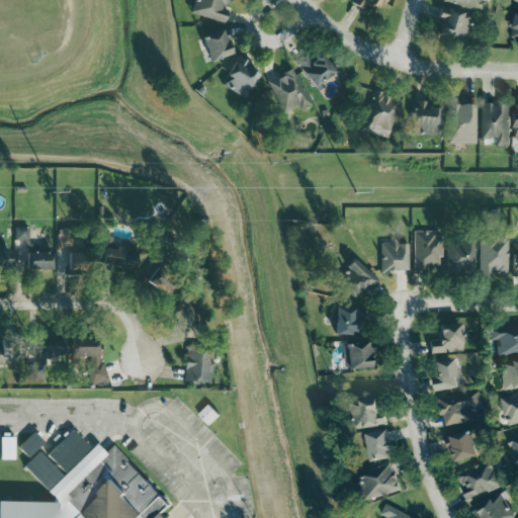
[(195,0),(191,13),(223,23),(230,0),(195,0)]
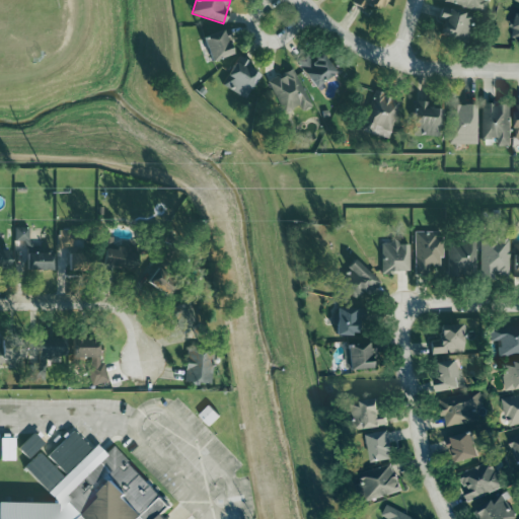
[(354,0),(374,15),(386,0),(354,0)]
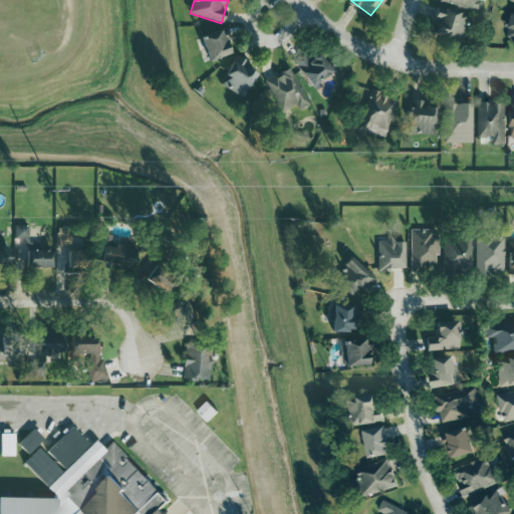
[(438,0),(478,14),(483,0),(438,0)]
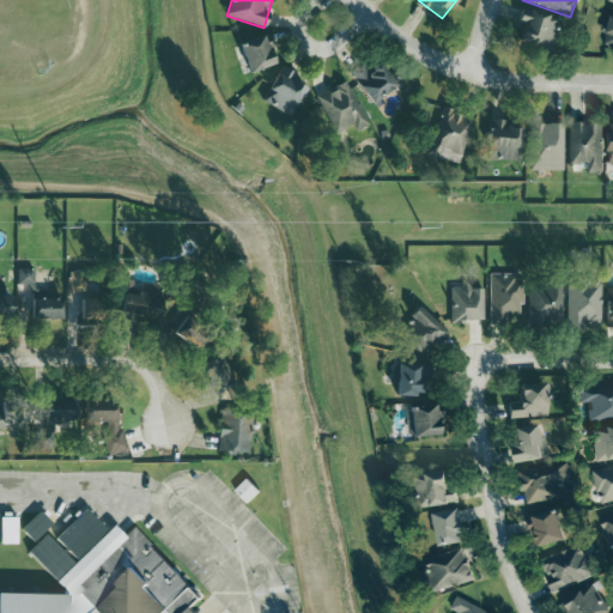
[(520,41),(551,50),(560,20),(529,11),(520,41)]
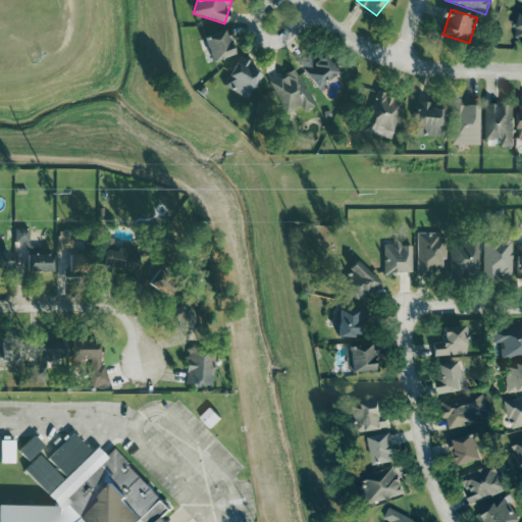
[(521,39),(521,11),(513,37),(521,39)]
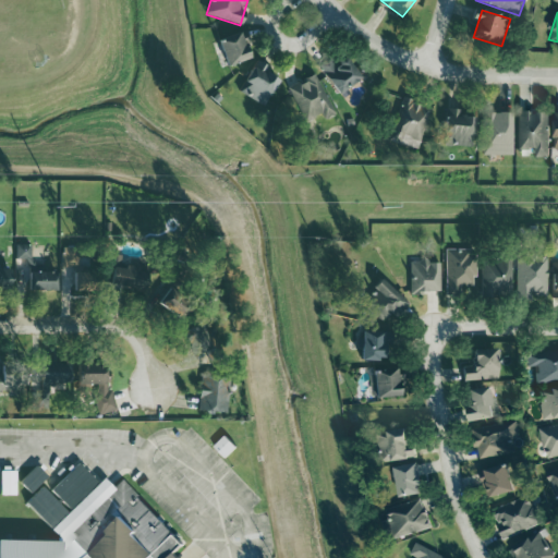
[(218,40),(228,65),(251,57),(241,32),(218,40)]
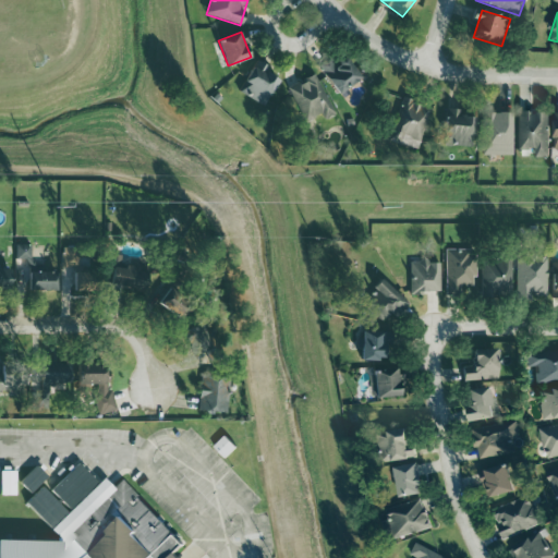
[(338,94),(361,77),(344,56),(334,63),(328,56),(316,64),(338,94)]
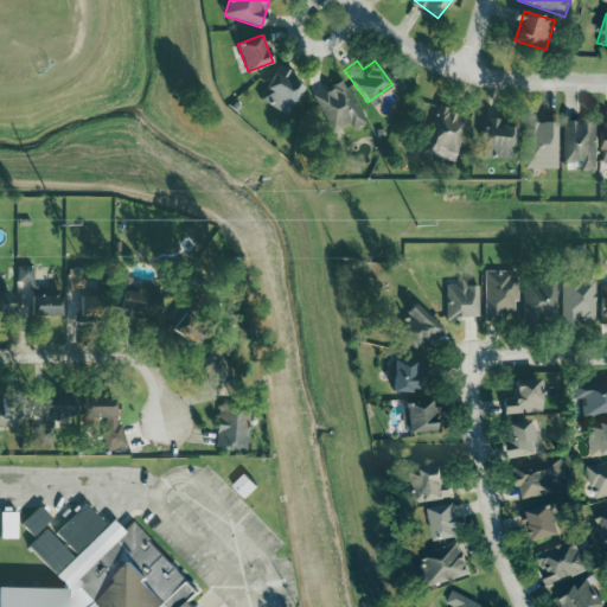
[(305,84),(279,68),(259,98),(286,115),(305,84)]
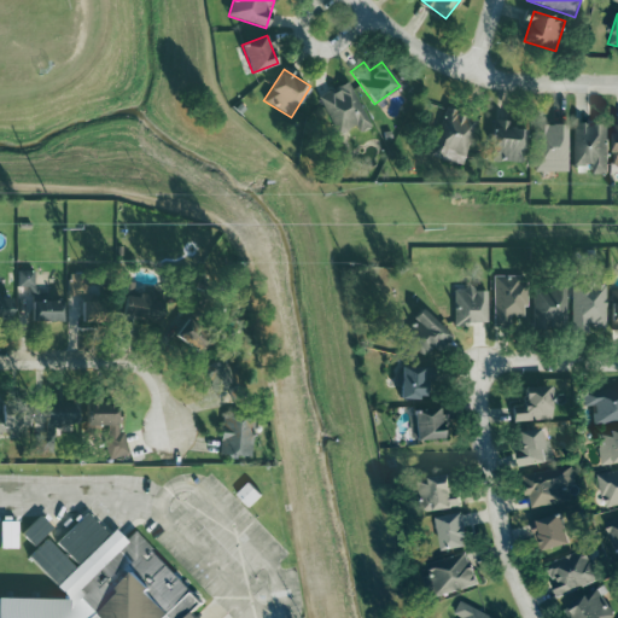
[(369,126),(350,82),(320,95),(339,139),(369,126)]
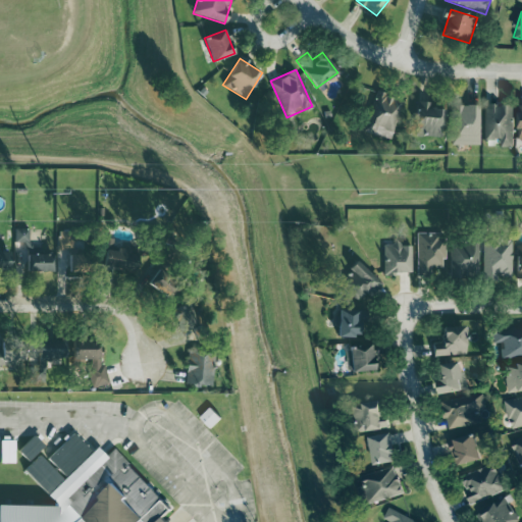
[(364,132),(390,139),(402,99),(375,91),(364,132)]
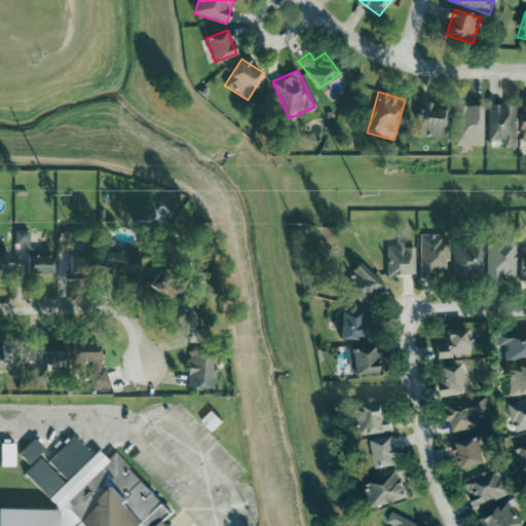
[(446,138),(447,105),(419,105),(418,137),(446,138)]
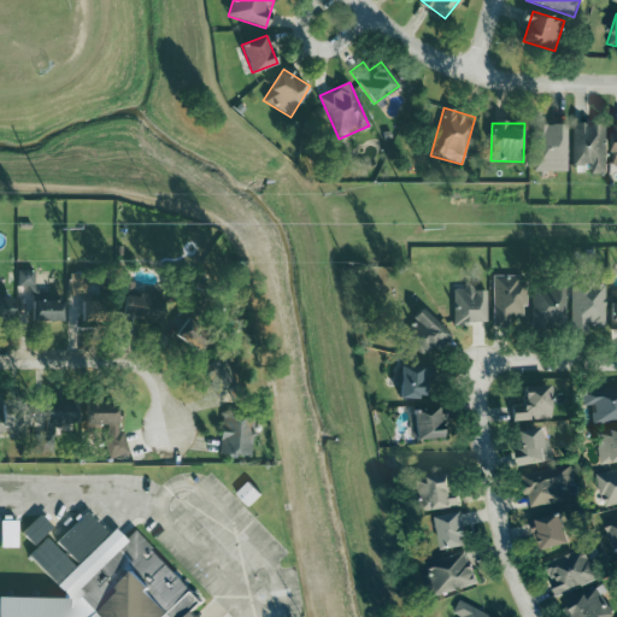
[(605,123),(571,123),(571,169),(605,169),(605,123)]
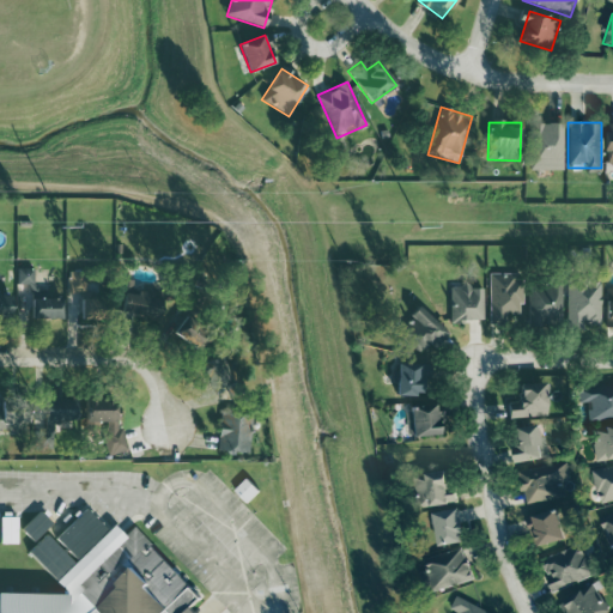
[(562,123),(532,123),(532,170),(562,170),(562,123)]
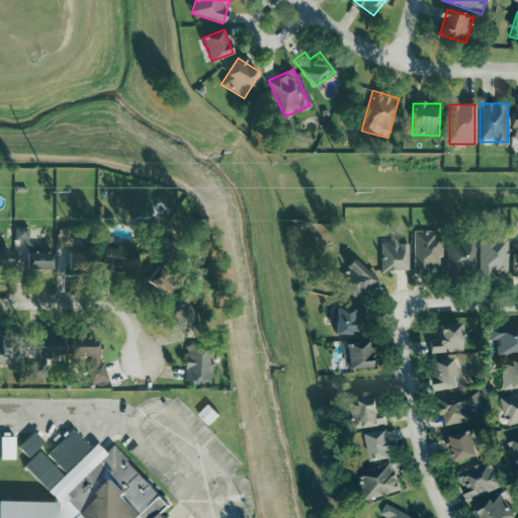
[(427,273),(427,265),(440,265),(440,231),(413,231),(413,273),(427,273)]
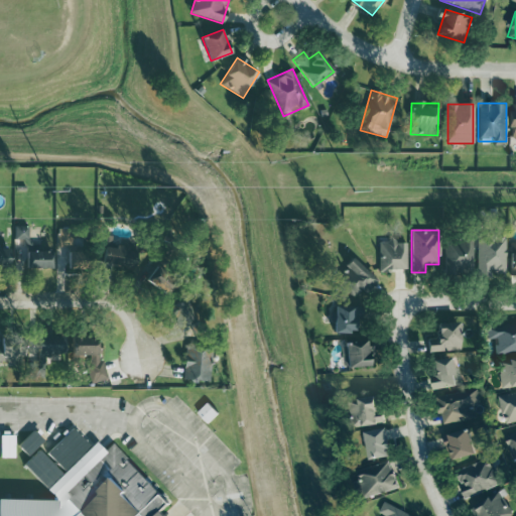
[(472,233),(460,233),(460,241),(444,241),(444,274),(472,274),(472,233)]
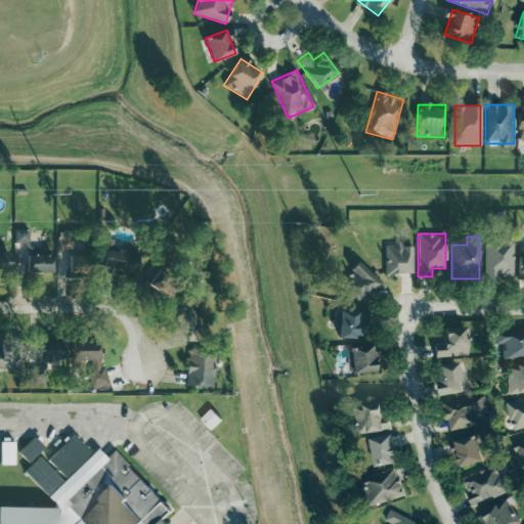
[(135,272),(139,254),(112,249),(114,241),(105,239),(100,265),(135,272)]
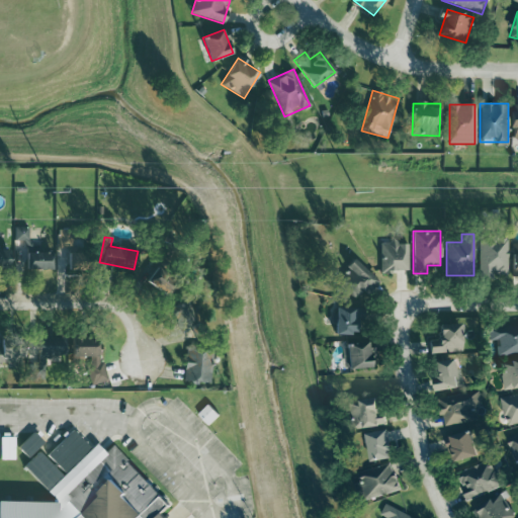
[(479,275),(507,275),(507,237),(479,237),(479,275)]
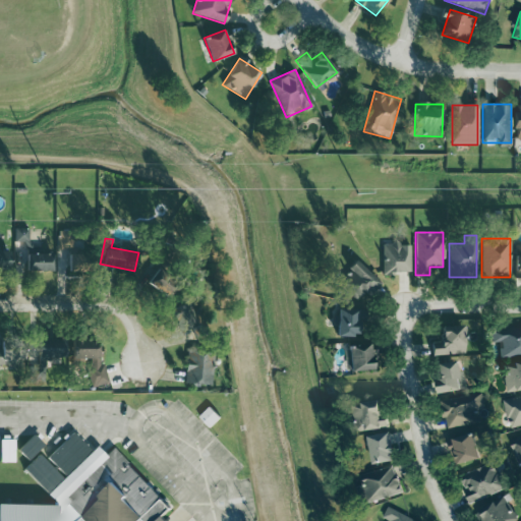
[(410,243),(382,243),(382,274),(410,274),(410,243)]
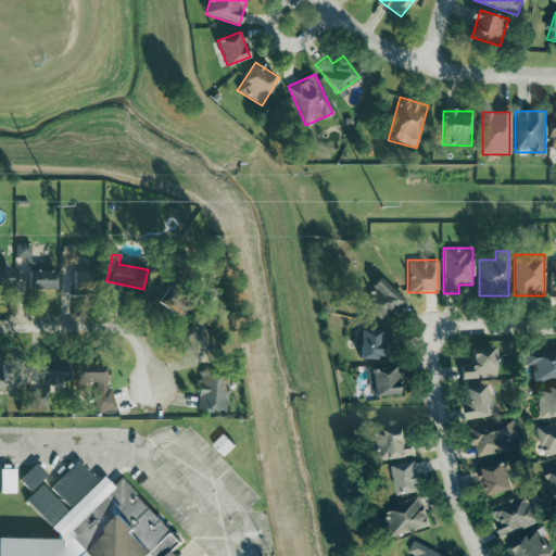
[(10,268),(0,268),(0,289),(10,289),(10,268)]
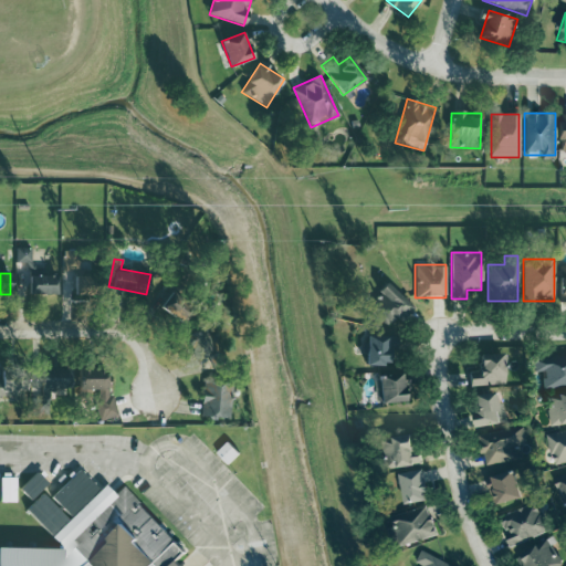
[(71,279),(76,295),(91,291),(85,274),(71,279)]
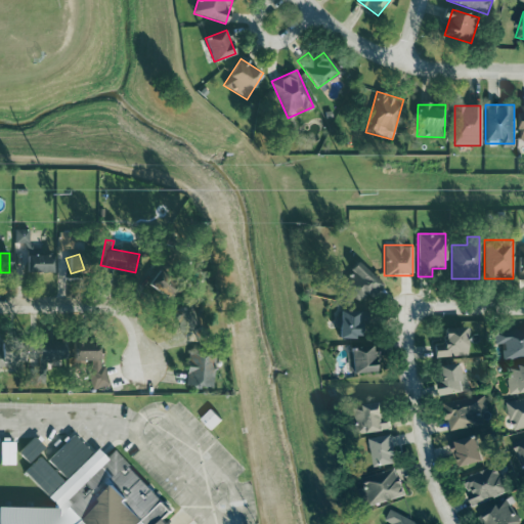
[(28,272),(52,272),(52,255),(28,255),(28,272)]
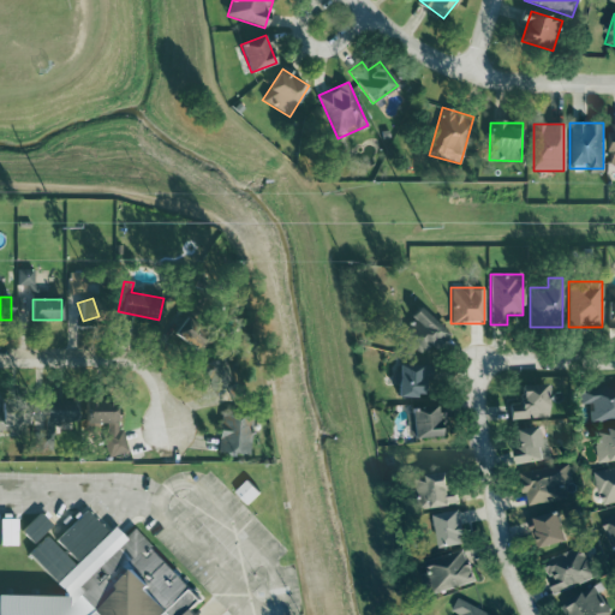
[(442,350),(446,320),(408,316),(405,346),(442,350)]
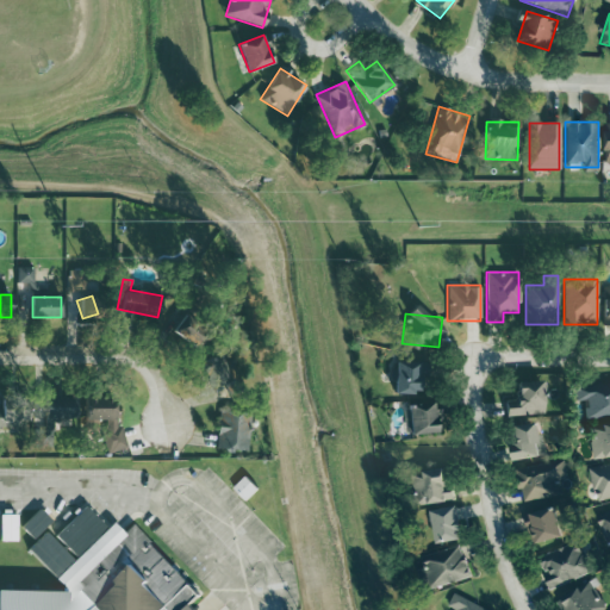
[(222,354),(200,362),(210,388),(231,380),(222,354)]
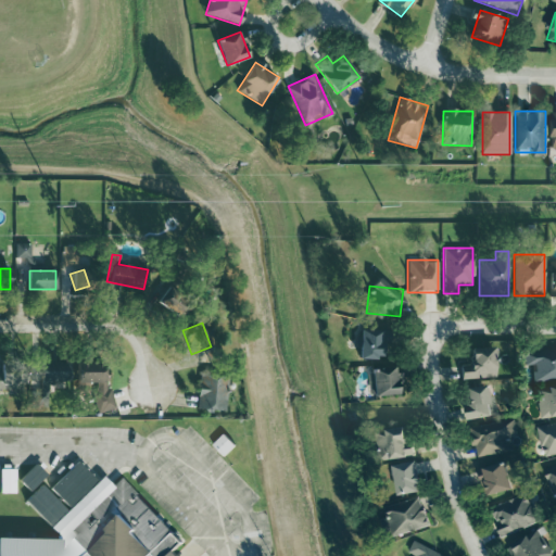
[(359,330),(359,359),(384,359),(384,330),(359,330)]
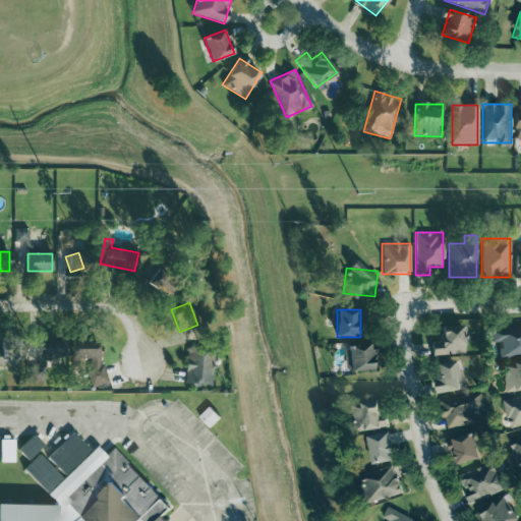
[(432,354),(464,354),(464,326),(442,326),(442,342),(432,342),(432,354)]
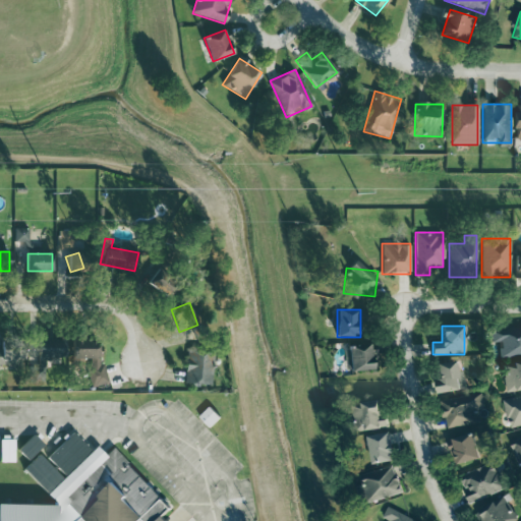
[(520,355),(520,328),(490,330),(491,343),(500,342),(501,357),(520,355)]
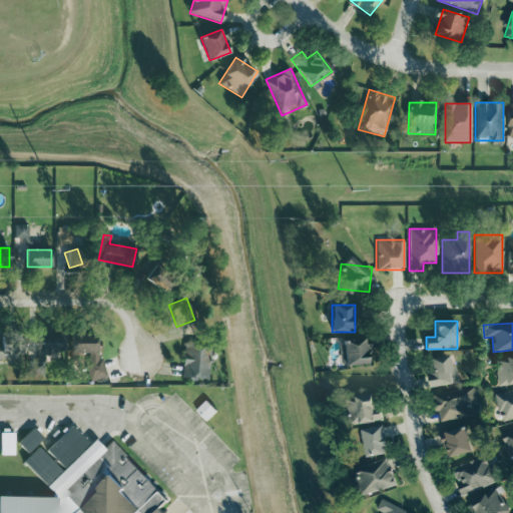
[(0,358),(23,359),(23,333),(0,333),(0,358)]
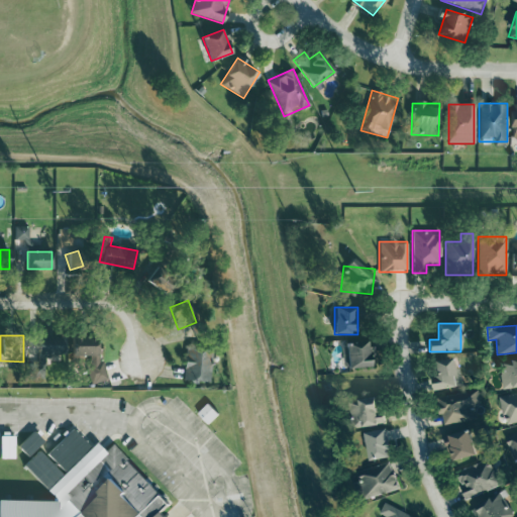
[(64,354),(64,337),(38,337),(38,364),(29,364),(29,378),(44,378),(44,354),(64,354)]
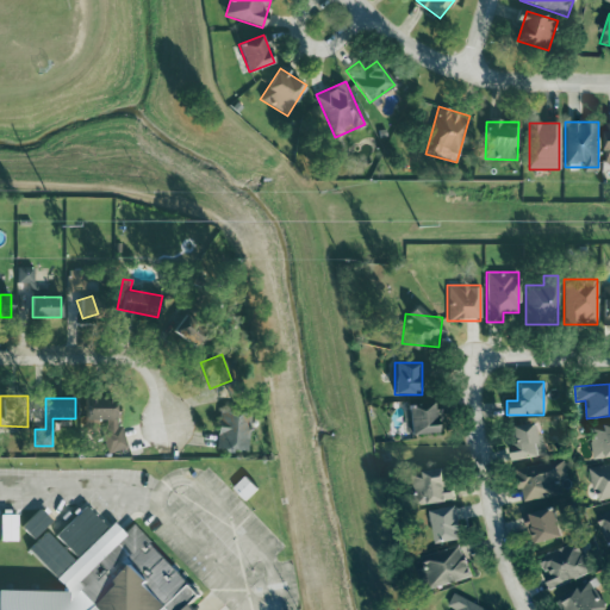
[(114,398),(87,398),(87,421),(114,421),(114,398)]
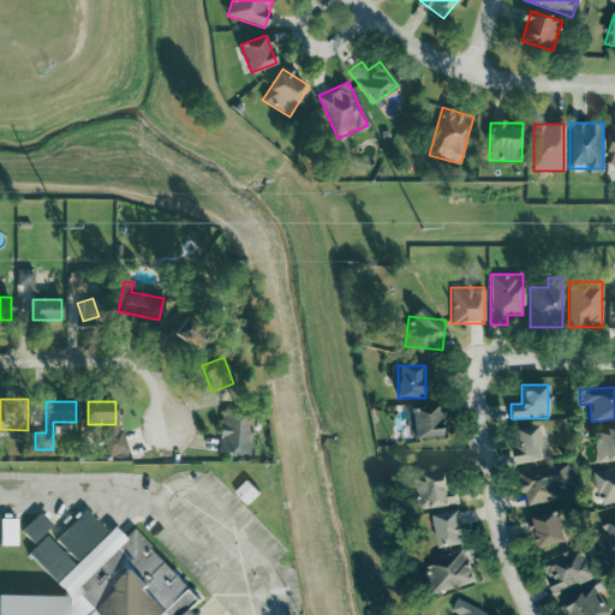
[(440,436),(440,406),(408,407),(408,437),(440,436)]
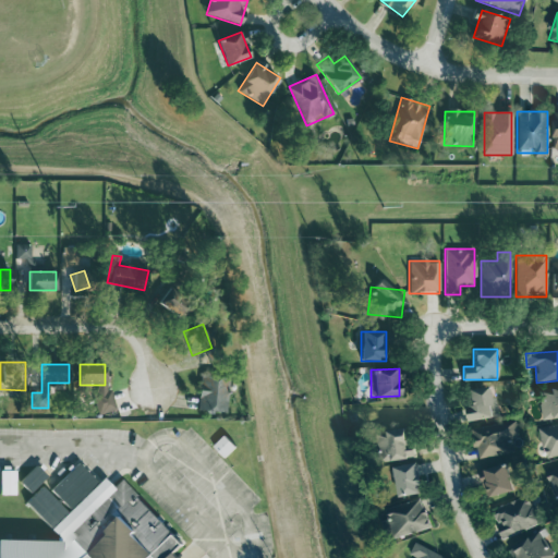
[(228,376),(199,376),(198,411),(227,411),(228,376)]
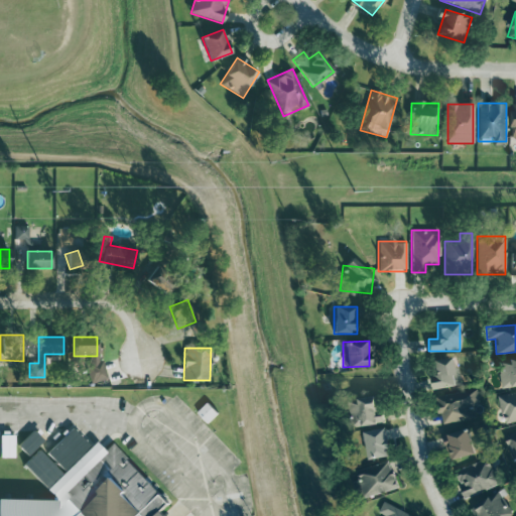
[(454,366),(453,358),(431,359),(433,387),(460,385),(459,366),(454,366)]
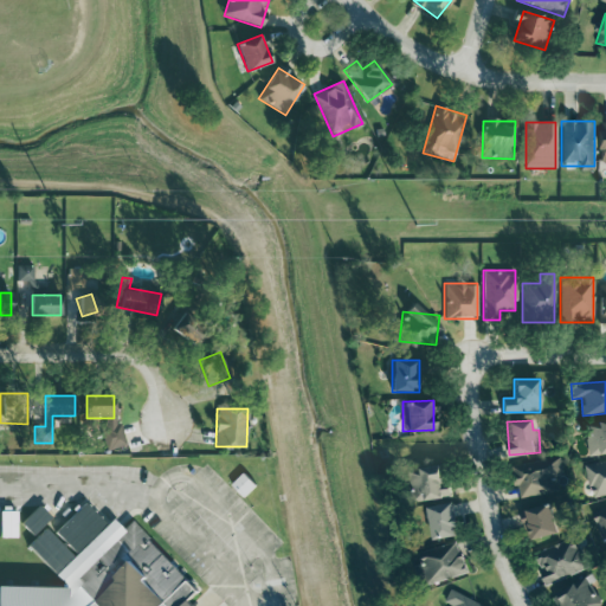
[(605,452),(605,420),(586,421),(587,452),(605,452)]
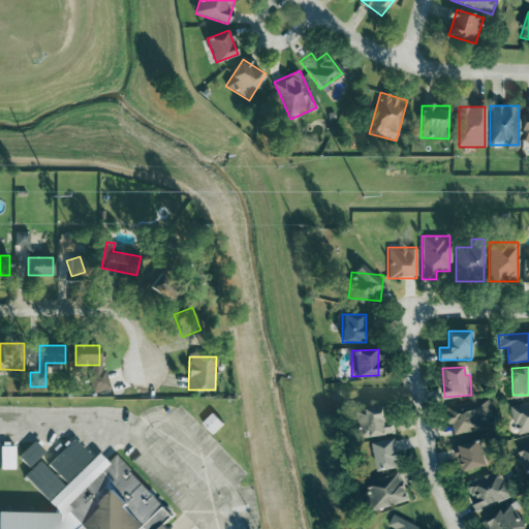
[(453,433),(492,426),(487,398),(447,405),(453,433)]
